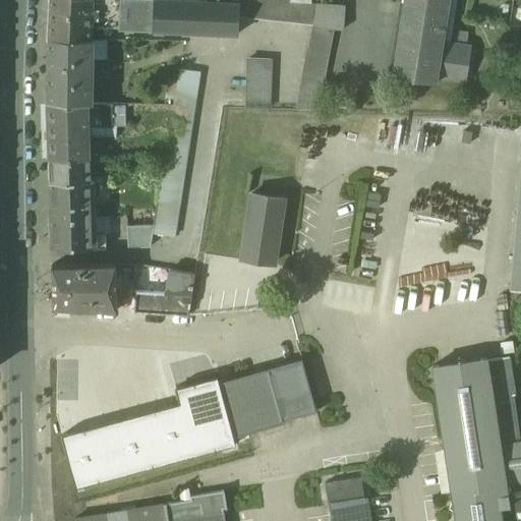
[(93,0),(50,0),(49,40),(91,40),(92,26),(93,0)]
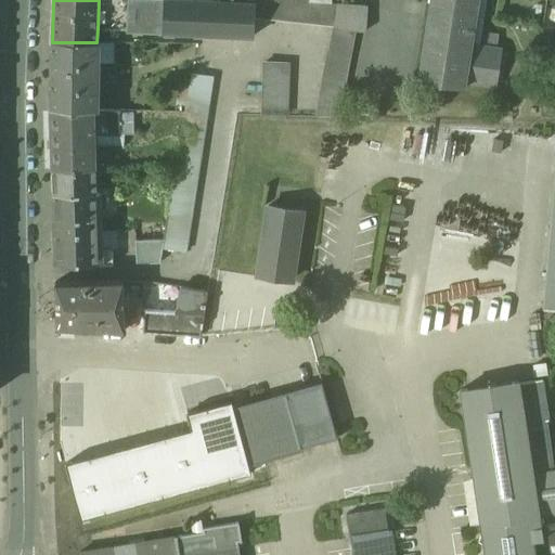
[(99,0),(98,28),(129,30),(129,0),(99,0)]
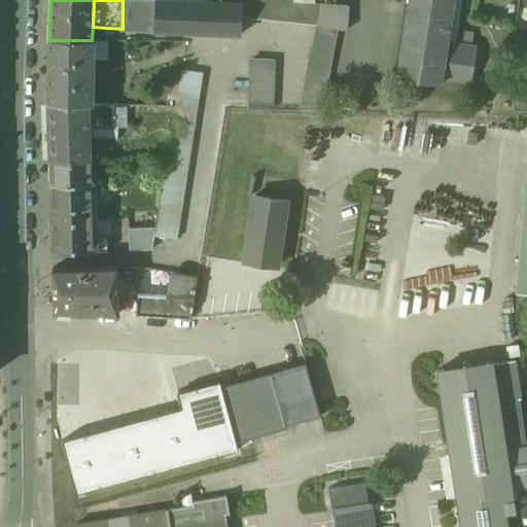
[(242,3),(184,0),(123,0),(123,29),(241,35),(241,16),(242,3)]
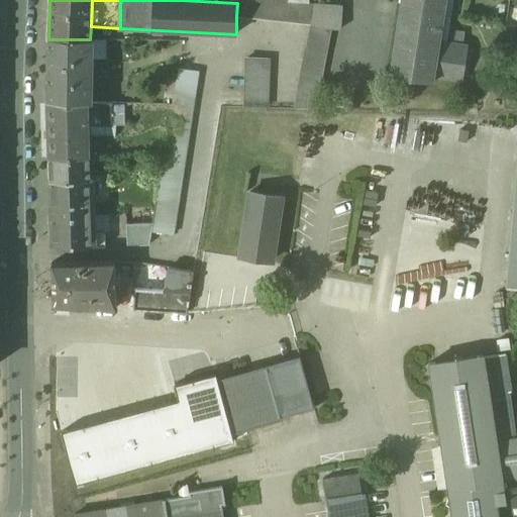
[(237,0),(237,3),(236,16),(251,18),(252,0),(237,0)]
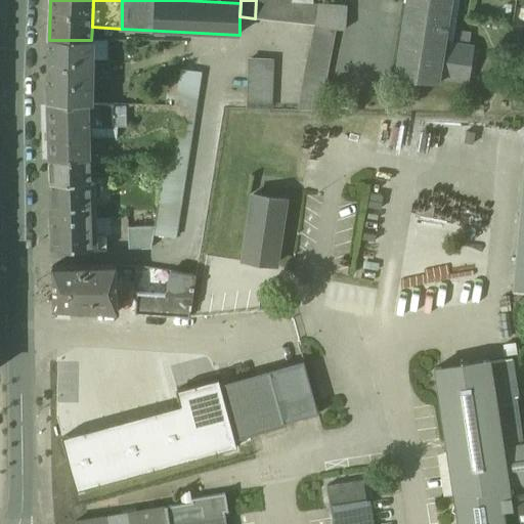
[(279,1),(269,0),(256,0),(255,18),(277,20),(279,1)]
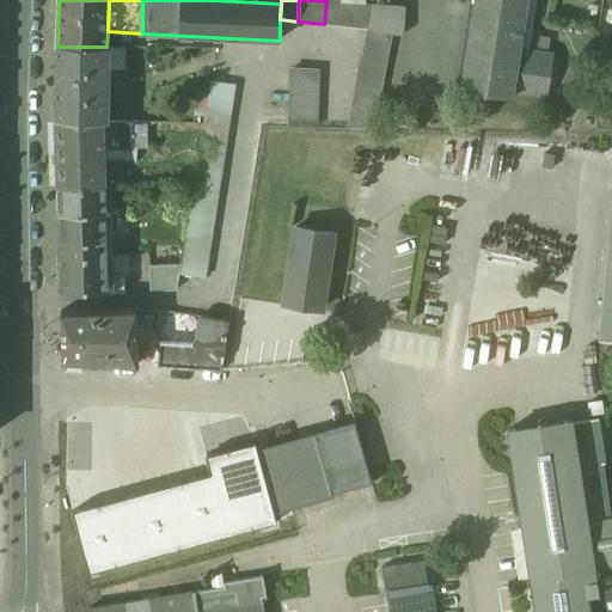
[(372,4),(340,2),(340,0),(325,0),(326,1),(324,24),(368,29),(372,4)]
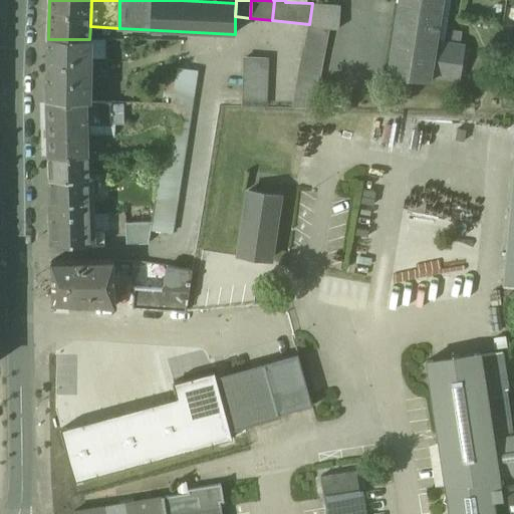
[(400,0),(389,75),(430,81),(431,75),(460,80),(465,46),(436,42),(442,0),(400,0)]
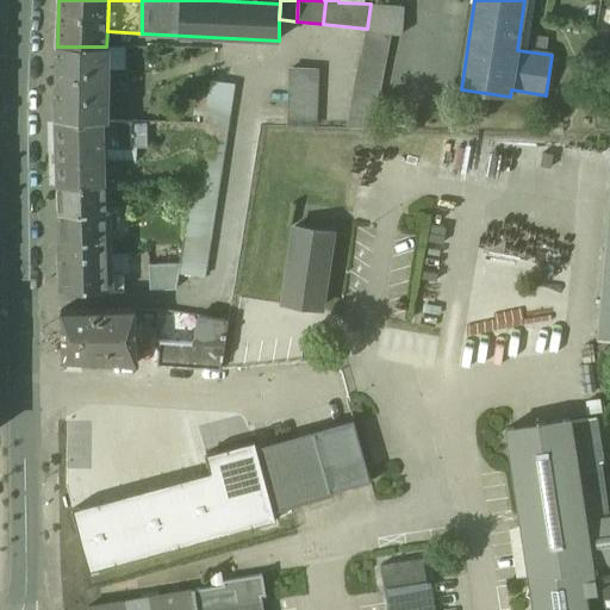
[(405,10),(371,4),(367,29),(391,33),(400,36),(405,10)]
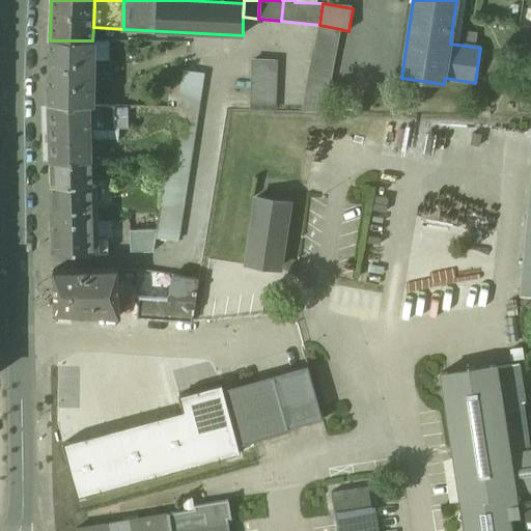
[(340,29),(319,25),(315,52),(314,52),(303,112),(325,113),(340,29)]
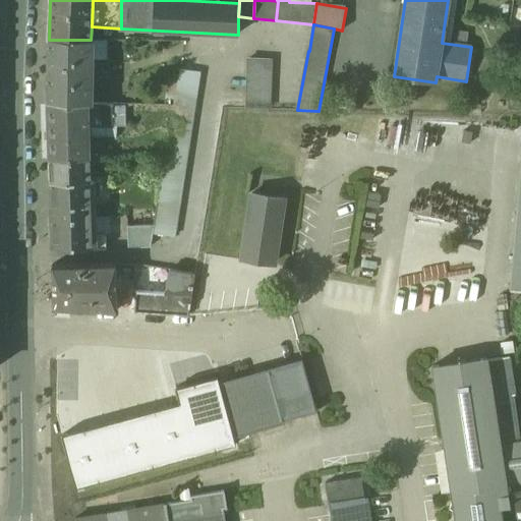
[(91,40),(49,40),(47,103),(89,104),(89,85),(93,85),(94,59),(90,59),(91,40)]
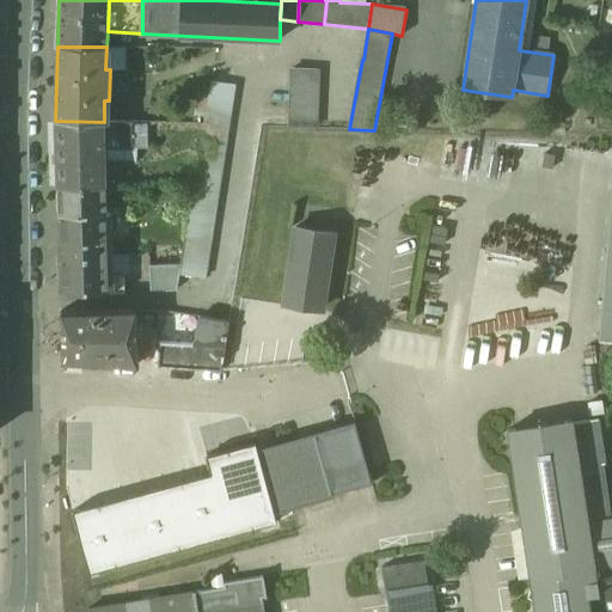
[(318,71),(292,69),(291,127),(317,128),(318,71)]
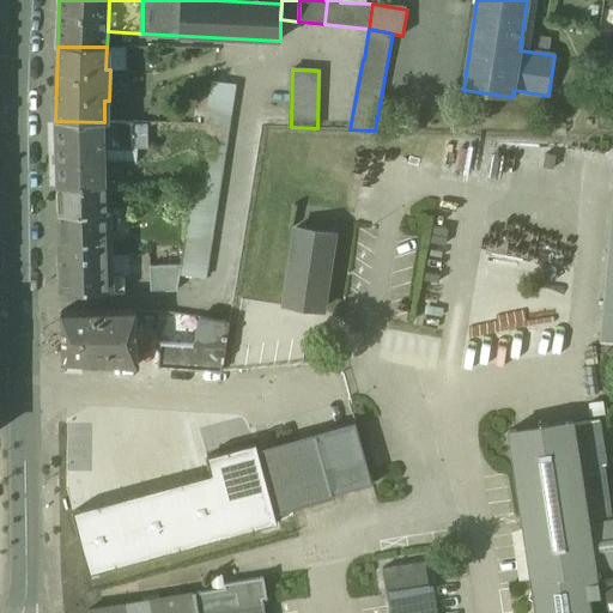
[(182,266),(180,274),(206,278),(236,89),(211,85),(182,266)]
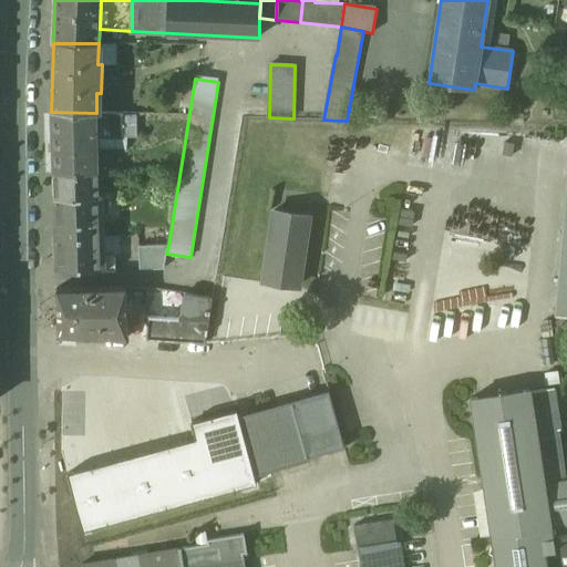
[(96,113),(51,112),(52,171),(100,169),(99,151),(98,136),(96,113)]
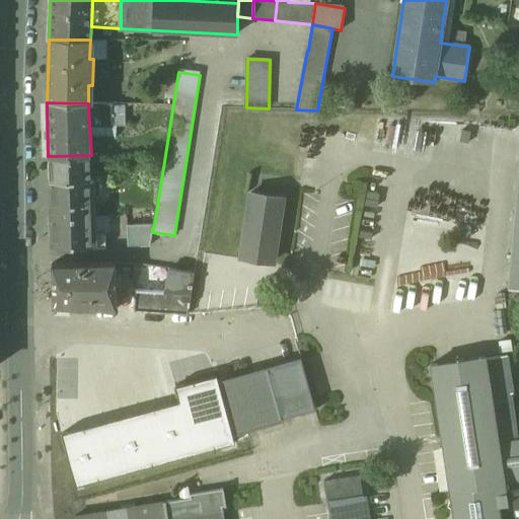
[(113,103),(88,103),(89,125),(114,126),(113,103)]
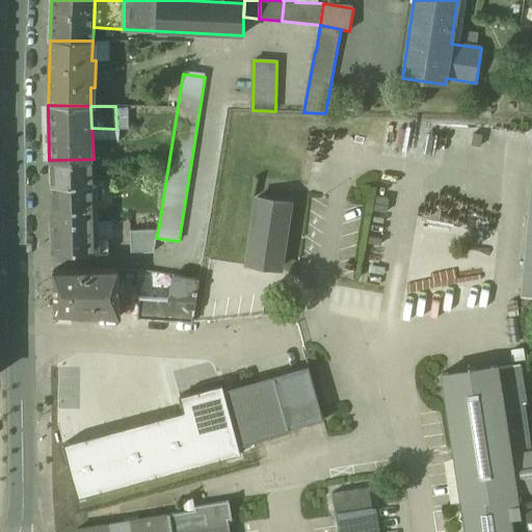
[(129,106),(115,106),(116,129),(116,131),(130,130),(129,106)]
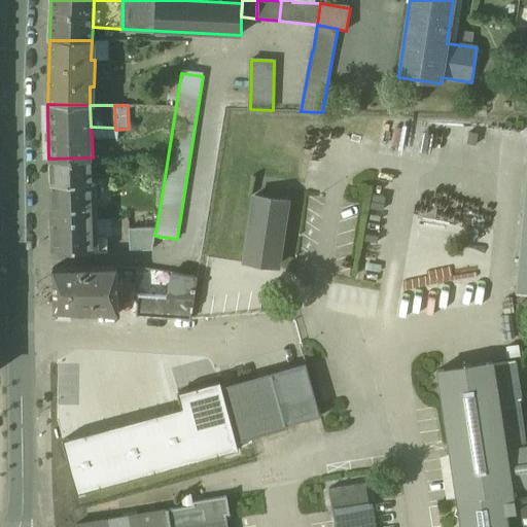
[(115,128),(91,127),(92,140),(116,139),(115,130),(115,128)]
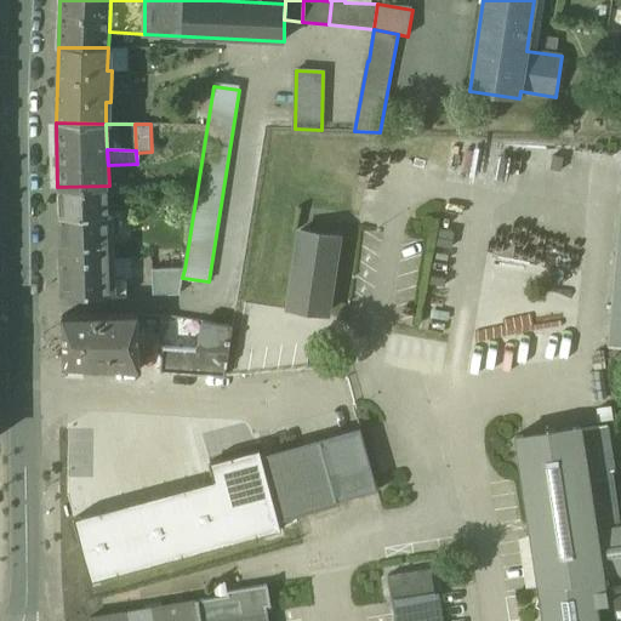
[(109,186),(57,187),(58,216),(109,214),(109,186)]
